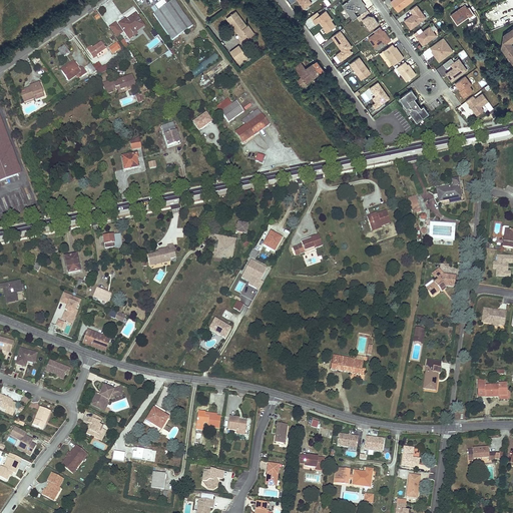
[(192,26),(173,0),(153,14),(172,41),(192,26)]
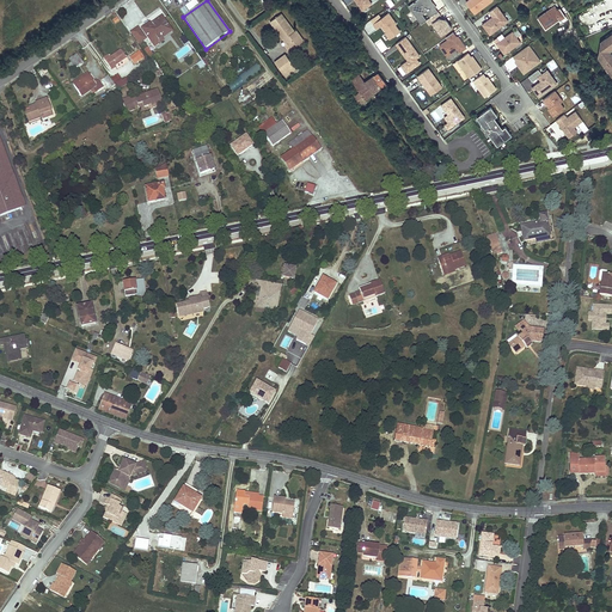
[(368,0),(355,0),(362,11),(372,4),(368,0)]
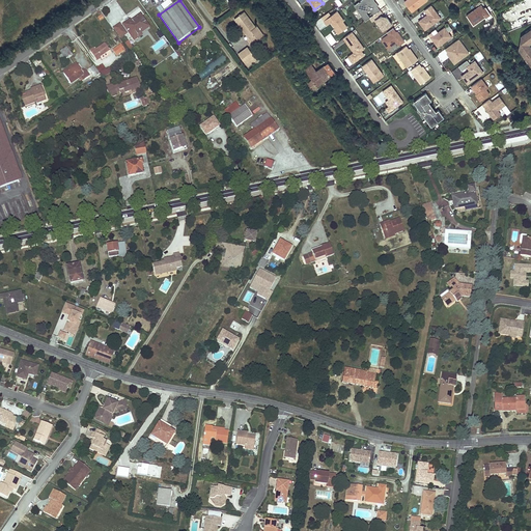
[(380,10),(378,6),(379,5),(373,0),(361,0),(354,5),(365,21),(370,18),(366,12),(370,10),(373,15),(380,10)]
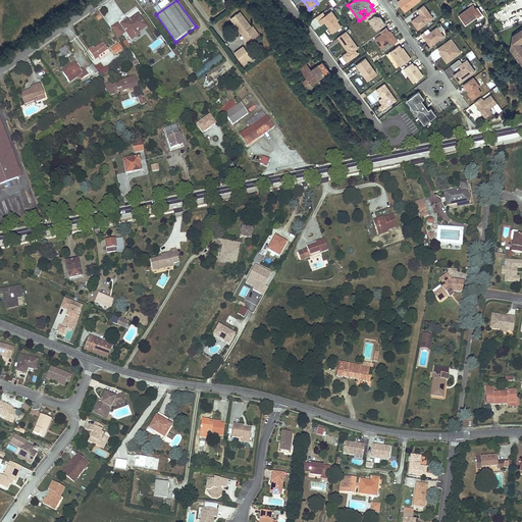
[(400,0),(398,2),(405,11),(420,0),(419,0),(400,0)]
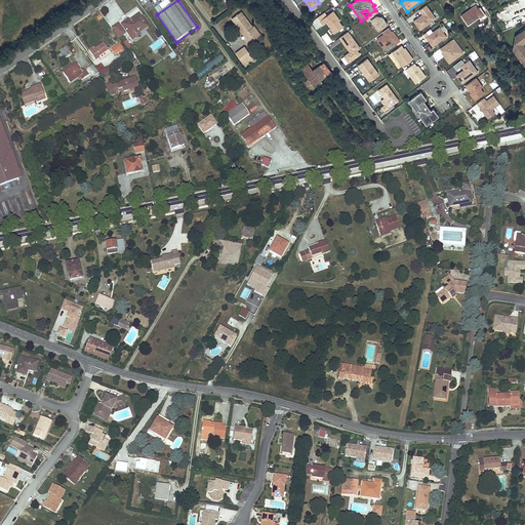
[(427,5),(419,10),(422,14),(423,15),(421,16),(421,15),(414,21),(420,30),(436,18),(427,5)]
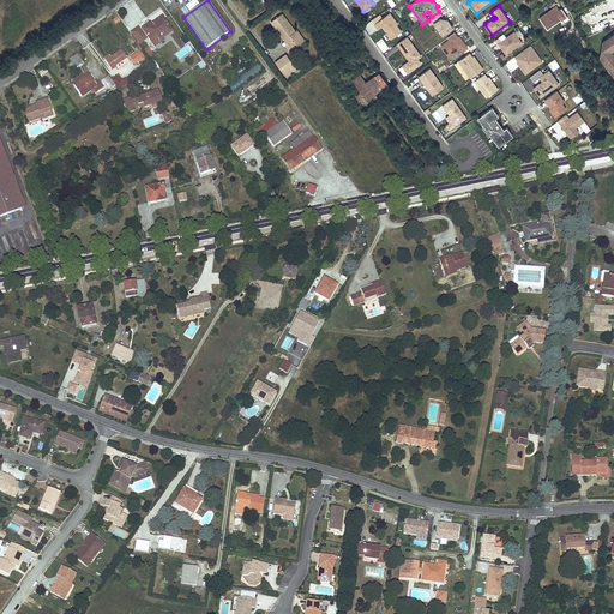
[(547,29),(560,19),(561,20),(567,17),(561,8),(559,10),(557,6),(540,18),(547,29)]
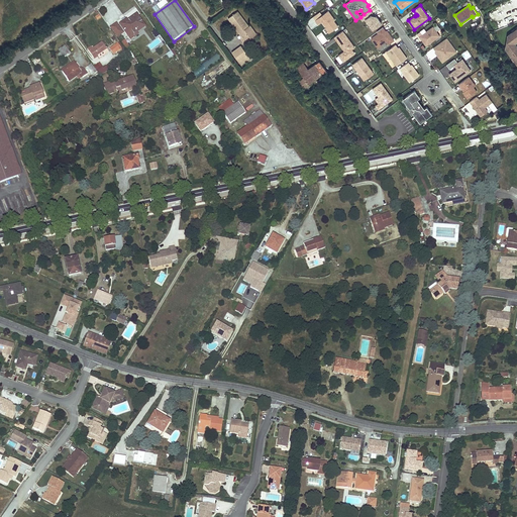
[(373,30),(382,23),(377,16),(374,18),(371,15),(373,14),(370,10),(364,14),(357,19),(360,23),(365,19),(373,30)]
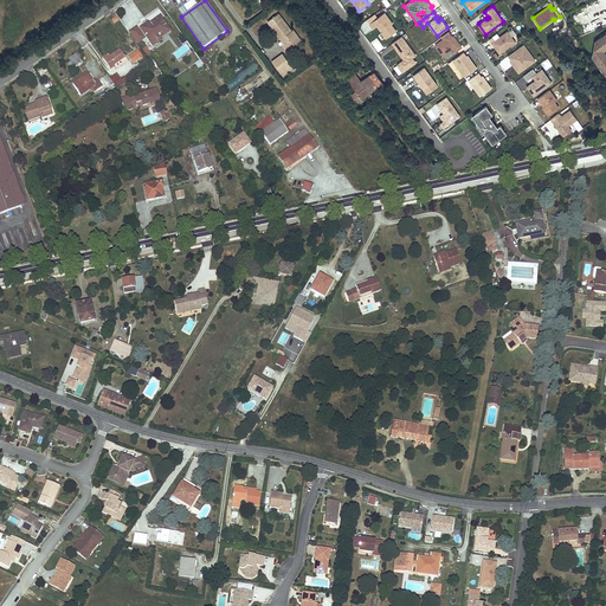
[(291,31),(279,13),(268,21),(284,44),(282,45),(287,51),(294,45),(290,40),(296,36),(291,31)]
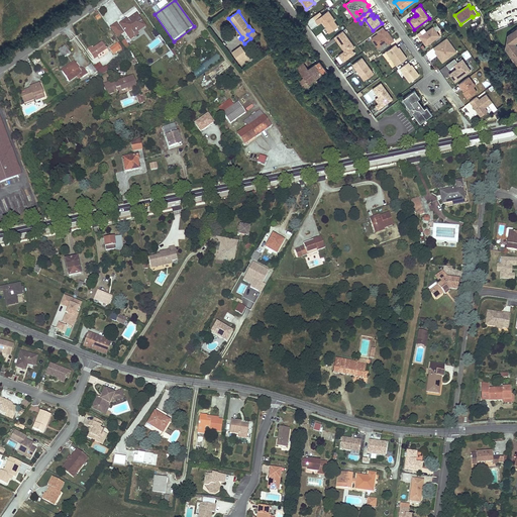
[(335,20),(328,11),(315,20),(318,24),(322,21),(324,25),(325,24),(327,26),(325,27),(329,33),(338,26),(334,21),(335,20)]
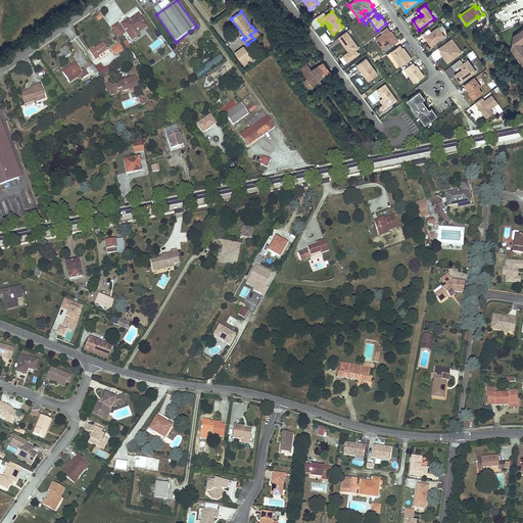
[(137,32),(146,26),(138,14),(129,21),(128,19),(124,22),(125,24),(122,26),(129,36),(132,34),(135,38),(140,35),(139,33),(137,32)]
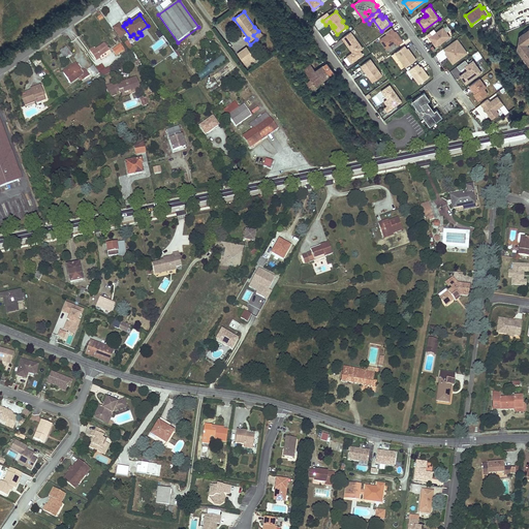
[(126,33),(119,24),(114,28),(120,37),(126,33)]
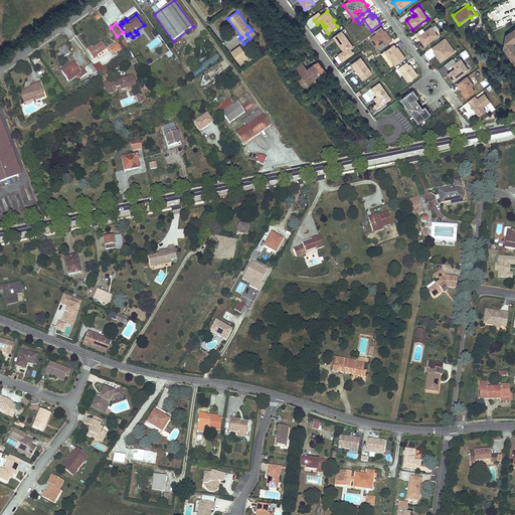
[(442,33),(435,24),(432,26),(439,36),(442,33)]
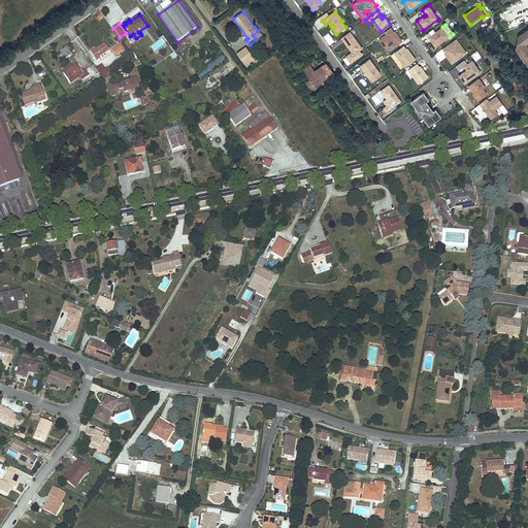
[(262,35),(256,26),(254,27),(258,31),(253,35),(256,39),(262,35)]
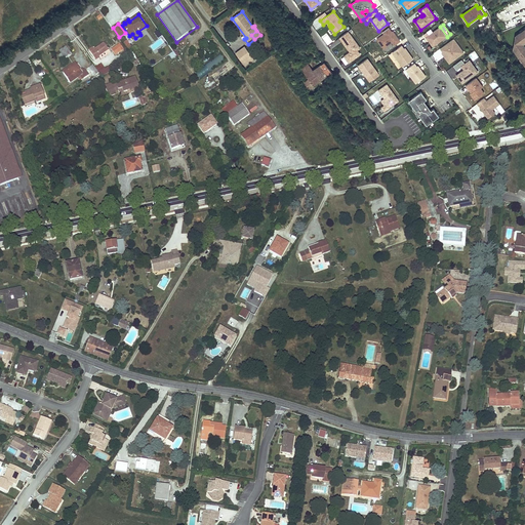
[(447,37),(440,27),(426,37),(433,47),(447,37)]
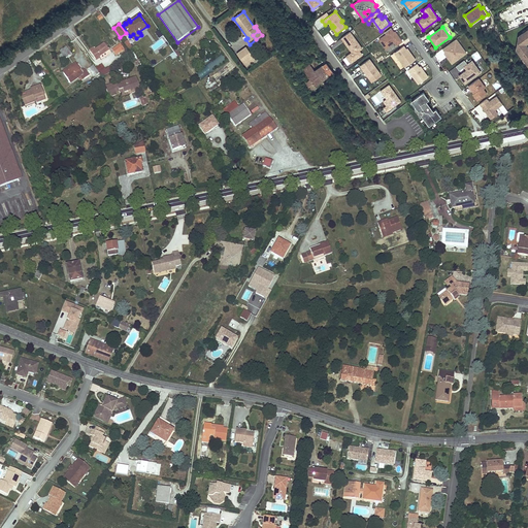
[(391,28),(385,32),(387,34),(378,39),(386,48),(395,41),(397,44),(402,41),(395,31),(394,32),(391,28)]
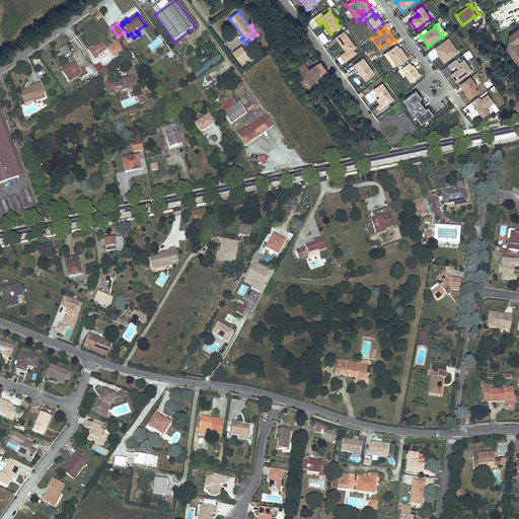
[(516,44),(518,41),(518,28),(510,35),(511,38),(510,47),(508,49),(518,63),(518,50),(518,49),(518,47),(516,44)]
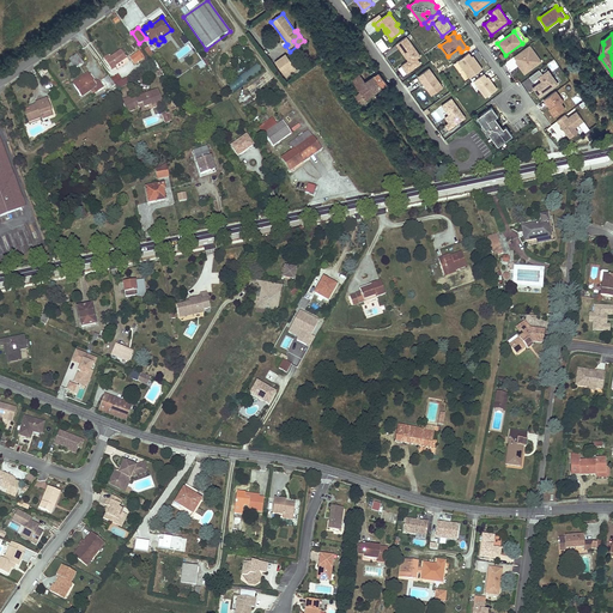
[(420,55),(407,36),(396,44),(399,48),(407,59),(408,58),(410,60),(408,61),(401,66),(407,73),(420,64),(417,58),(420,55)]
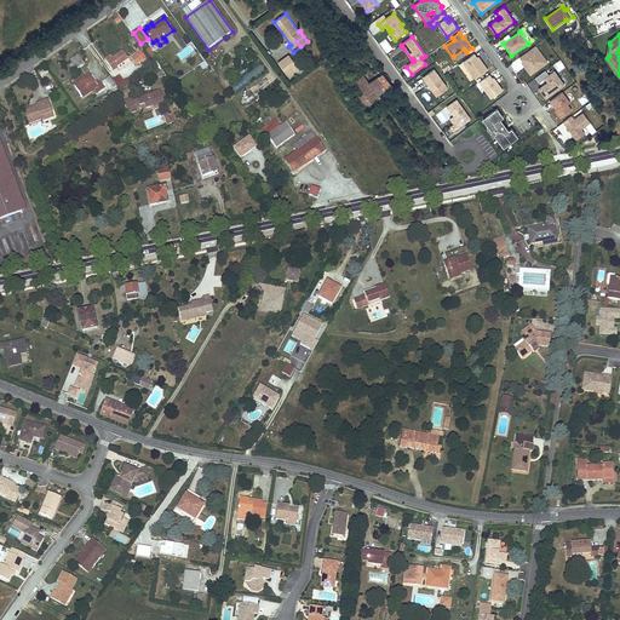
[(403,49),(401,45),(389,53),(391,57),(403,49)]
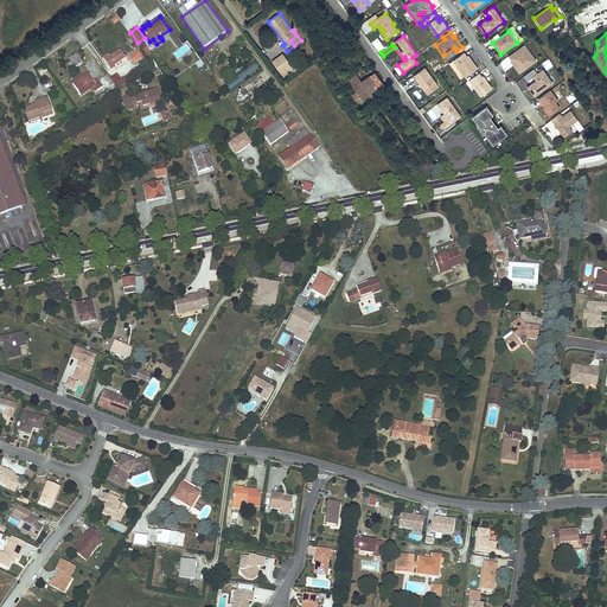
[(538,62),(525,44),(509,56),(512,61),(510,62),(519,75),(538,62)]
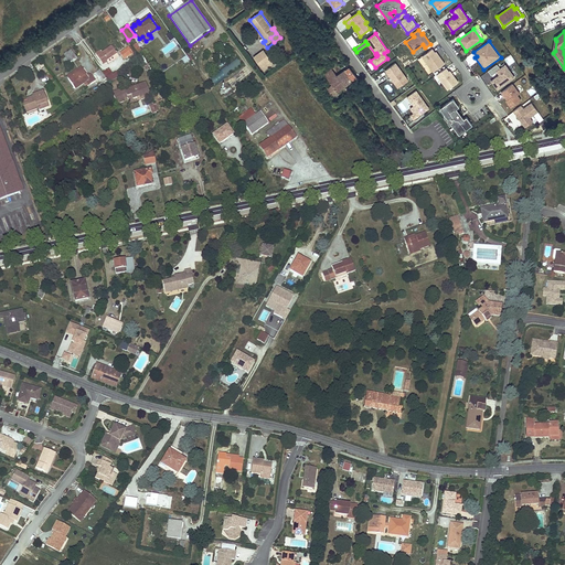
[(139,54),(142,52),(137,43),(134,45),(139,54)]
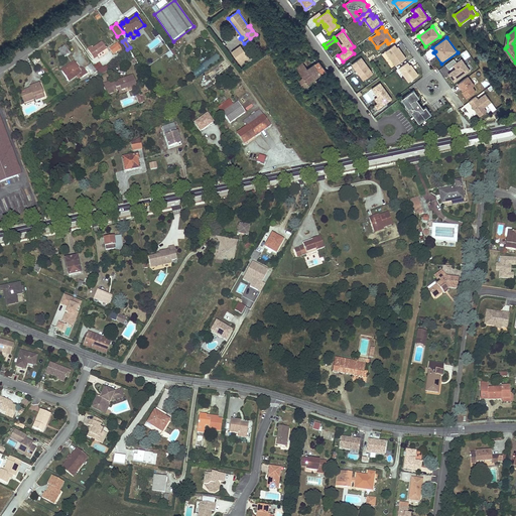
[(107,48),(104,44),(102,42),(93,48),(92,46),(87,49),(94,58),(98,55),(107,48)]
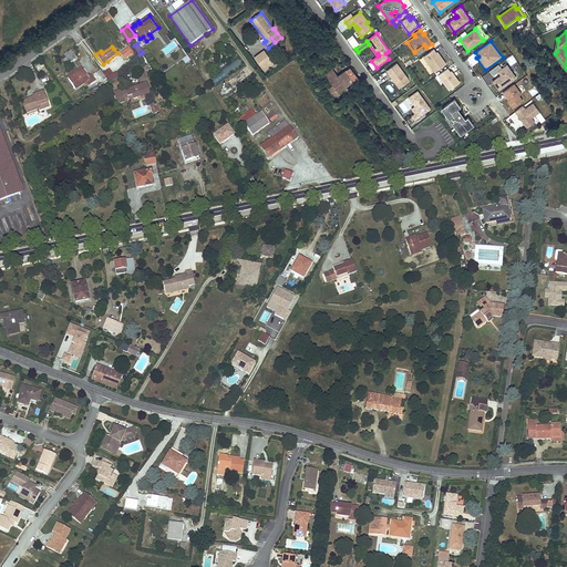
[(124,60),(133,53),(130,48),(129,48),(121,53),(124,60)]
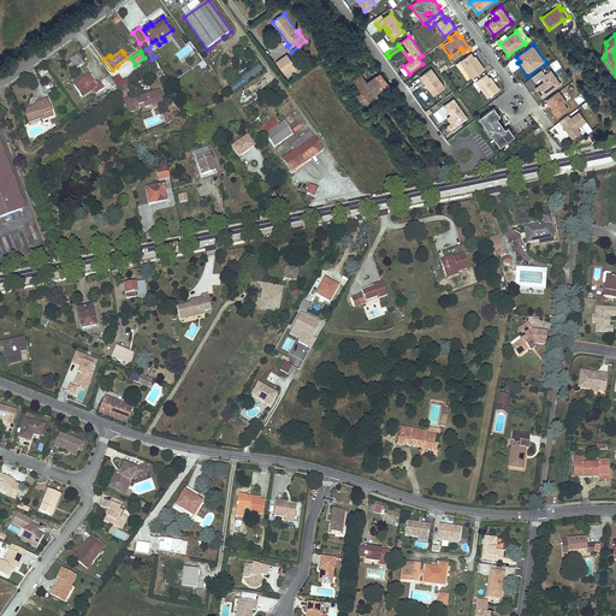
[(472,53),(460,61),(473,78),(485,70),(475,57),(474,57),(472,53)]
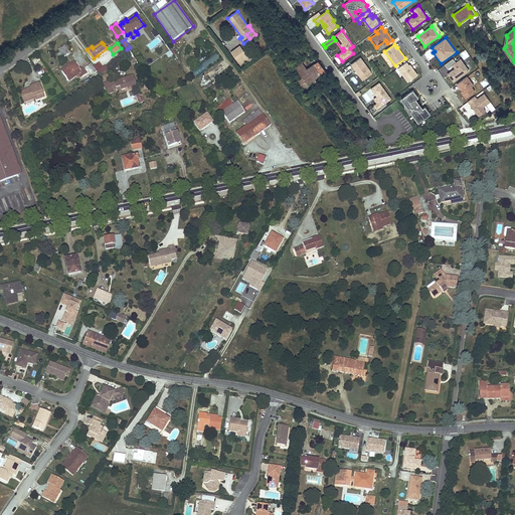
[(249,58),(240,45),(230,52),(240,65),(249,58)]
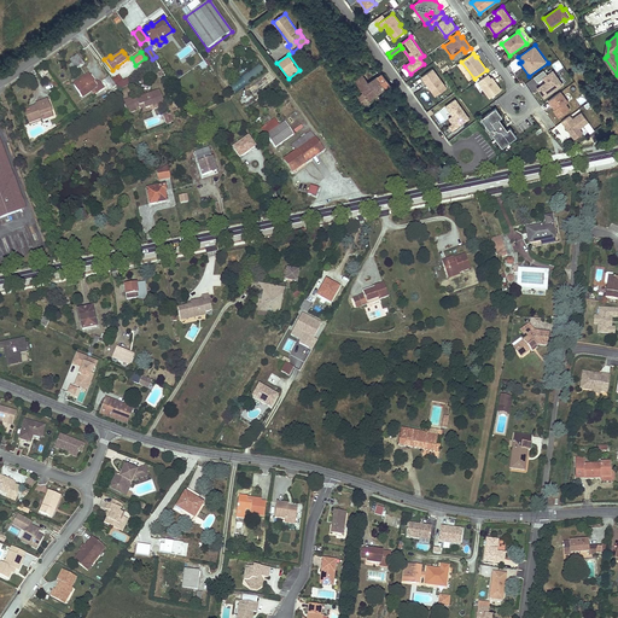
[(85,64),(77,56),(70,60),(73,64),(69,66),(74,73),(85,64)]
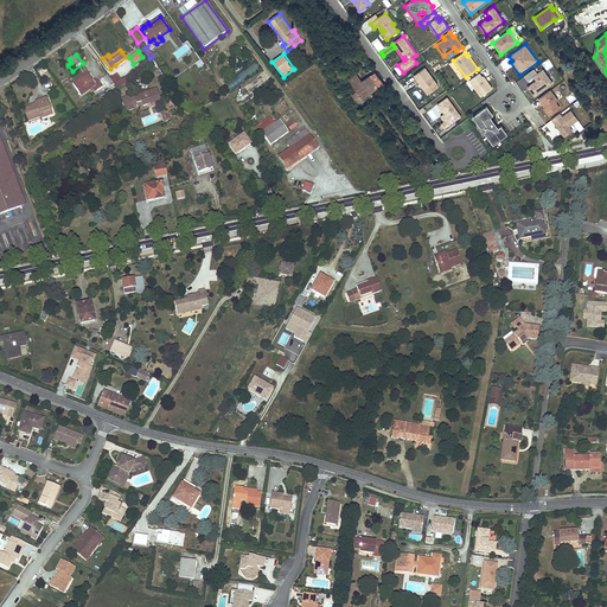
[(117,69),(128,61),(126,57),(115,65),(117,69)]
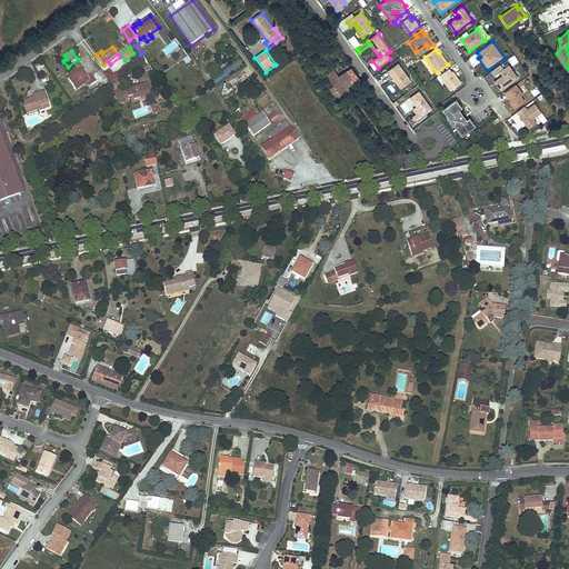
[(228,78),(243,65),(238,58),(222,71),(228,78)]
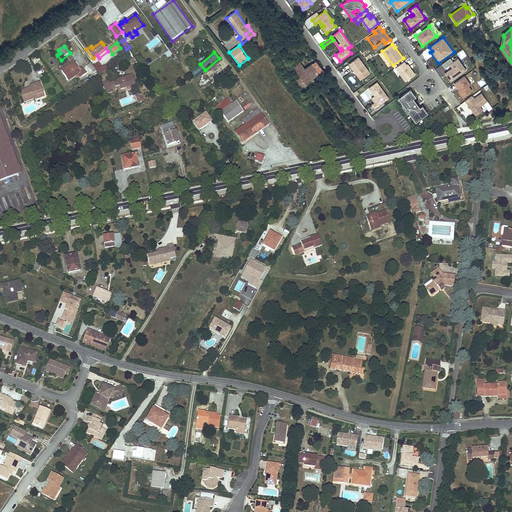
[(316,61),(313,57),(311,59),(313,63),(305,68),(302,65),(300,67),(297,64),(293,67),(300,76),(296,79),(301,86),(320,72),(321,73),(324,71),(317,61),(316,61)]
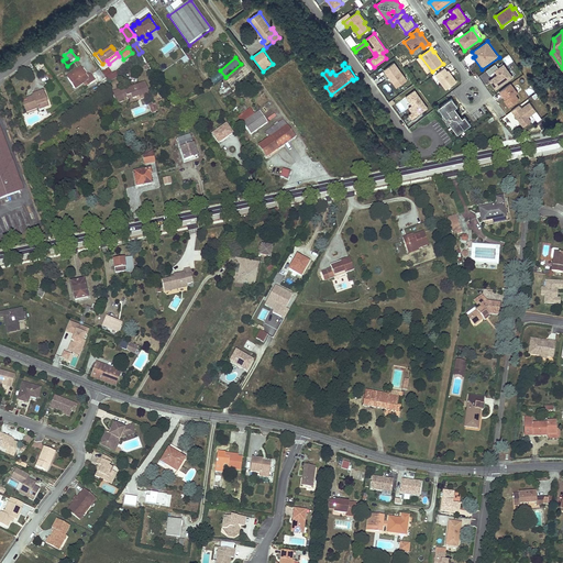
[(407,80),(394,63),(384,70),(397,88),(407,80)]
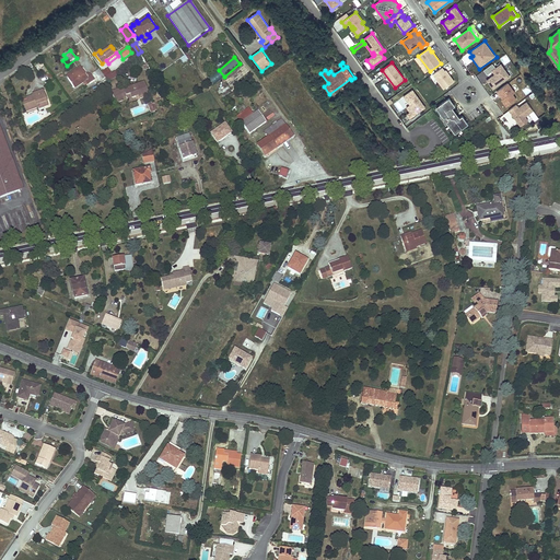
[(510,77),(501,65),(497,68),(492,63),(483,70),(487,76),(493,71),(496,74),(488,81),(493,89),(510,77)]
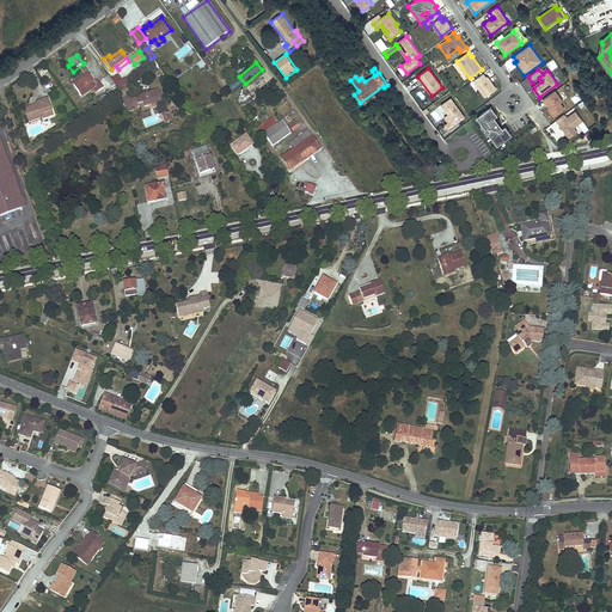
[(93,81),(87,73),(73,84),(74,85),(87,77),(91,83),(93,81)]
